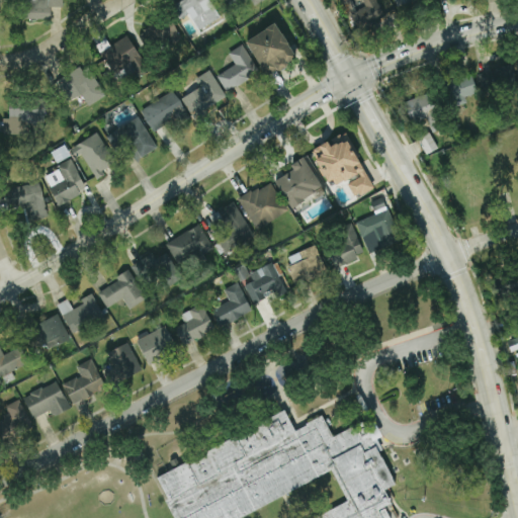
[(63,8),(63,0),(20,0),(20,19),(51,19),(51,8),(63,8)]
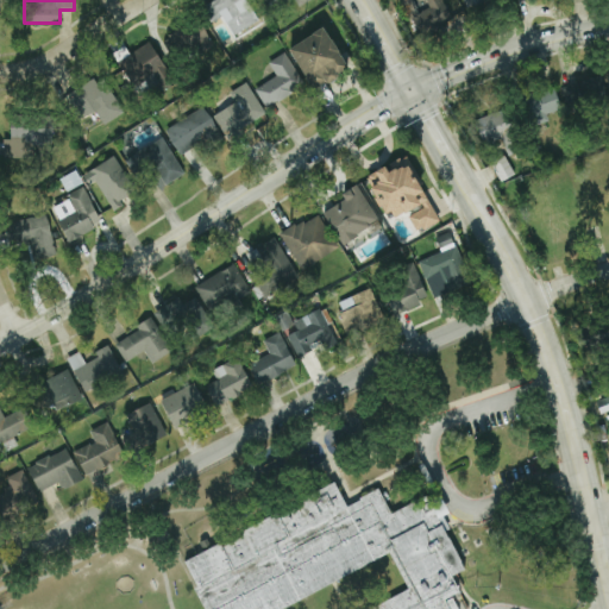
[(223,20),(233,38),(259,22),(245,0),(217,0),(201,10),(212,27),(223,20)]
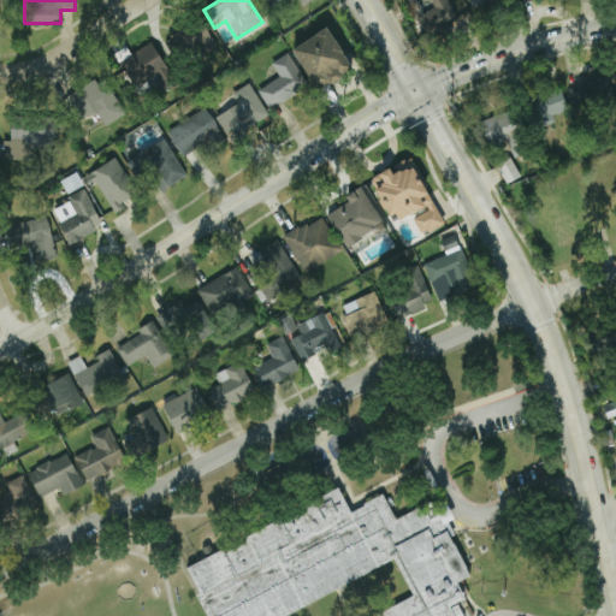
[(404,0),(424,40),(458,22),(448,0),(404,0)]
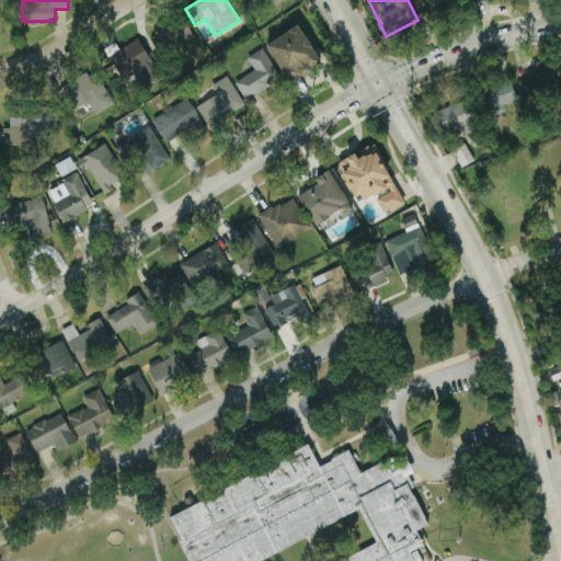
[(425,0),(428,9),(460,0),(425,0)]
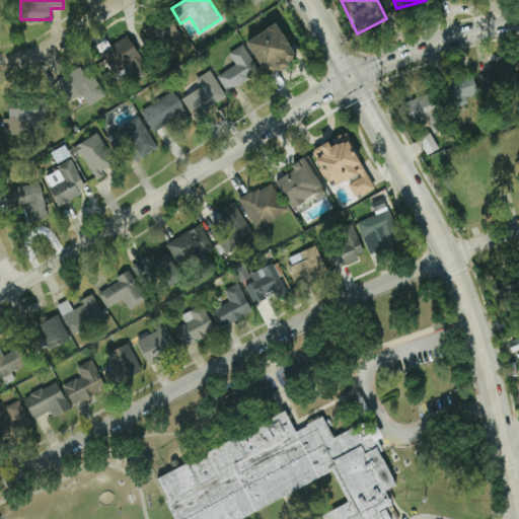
[(153,56),(180,36),(166,16),(139,35),(153,56)]
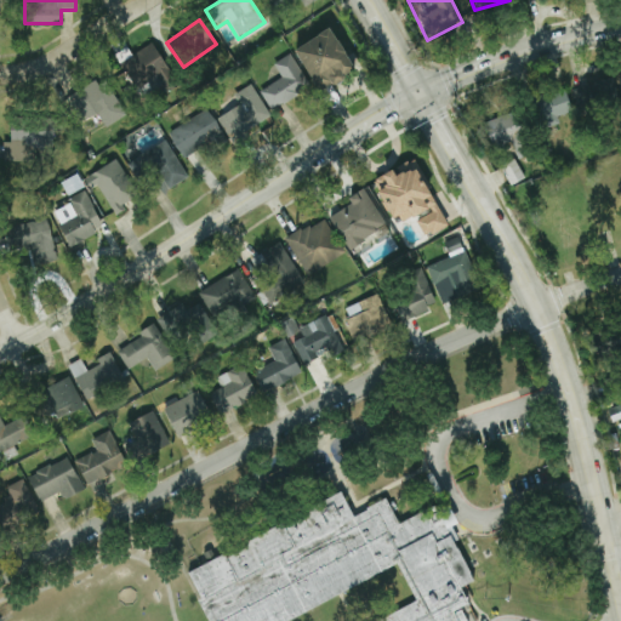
[(295,50),(318,35),(329,28),(336,40),(337,40),(346,52),(345,53),(354,69),(343,77),(343,80),(336,85),(331,84),(323,90),(319,89),(295,50)]
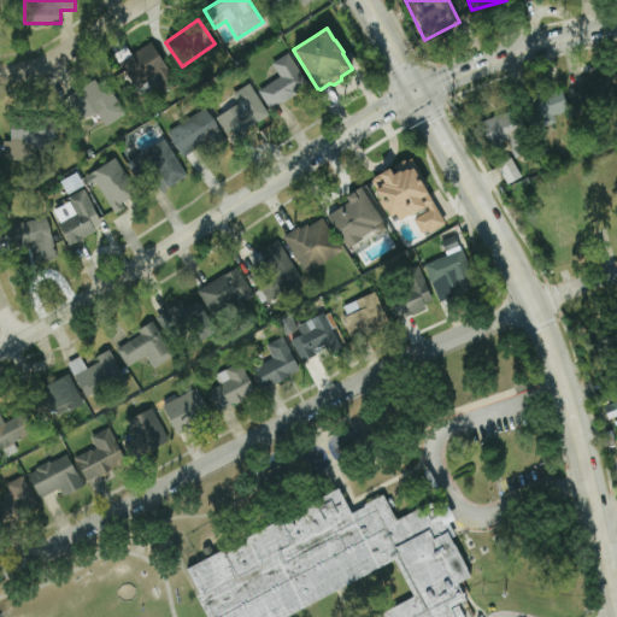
[(174,78),(152,43),(122,62),(144,97),(174,78)]
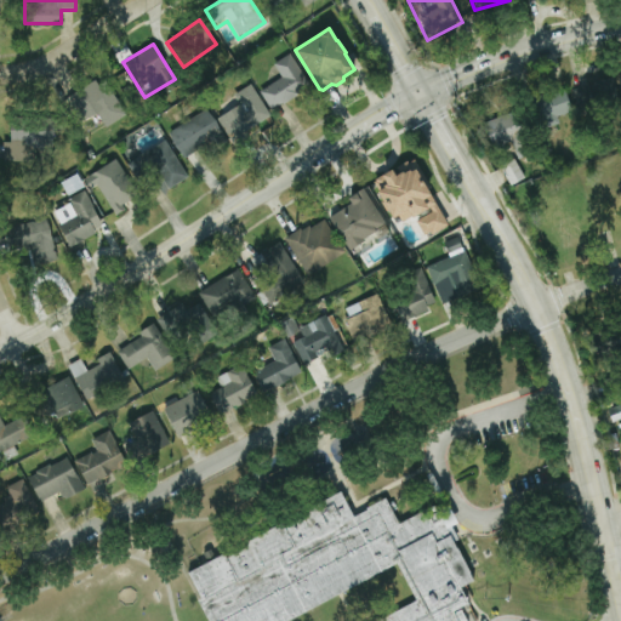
[(273,63),(290,53),(311,85),(300,92),(300,93),(284,104),(283,103),(271,109),(260,91),(281,77),(273,63)]
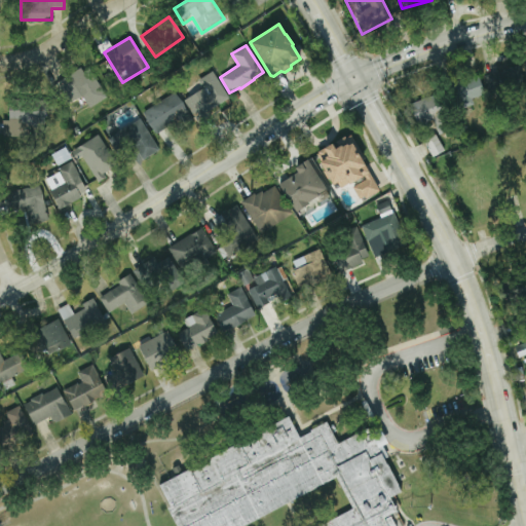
[(521,68),(486,72),(489,97),(524,92),(521,68)]
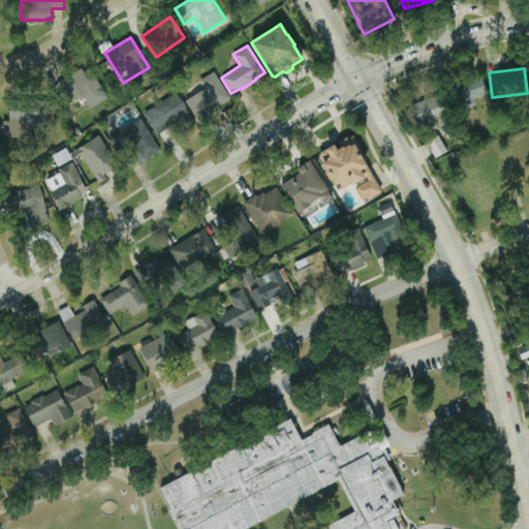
[(62,80),(65,109),(99,104),(96,75),(62,80)]
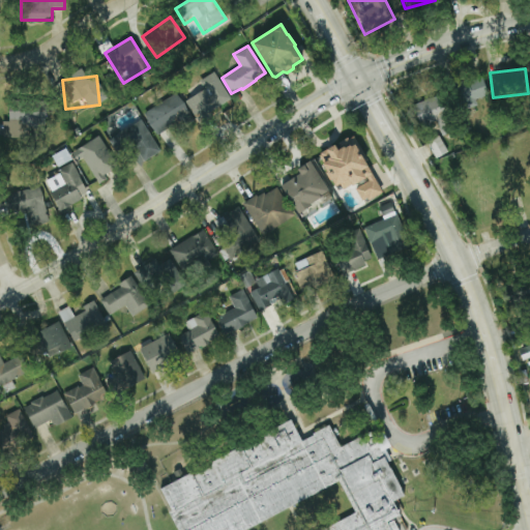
[(481,76),(454,87),(463,109),(490,98),(481,76)]
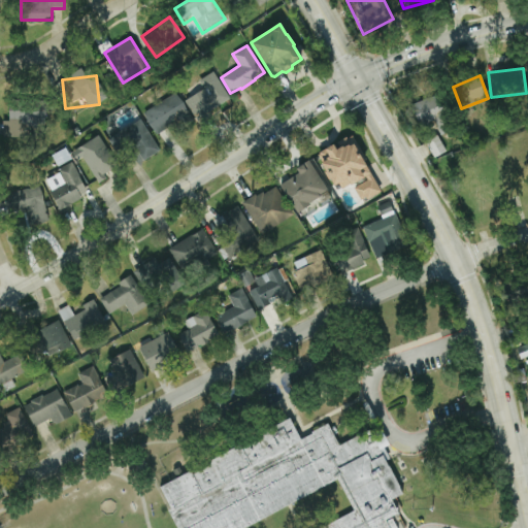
[(200,118),(229,99),(218,80),(189,99),(200,118)]
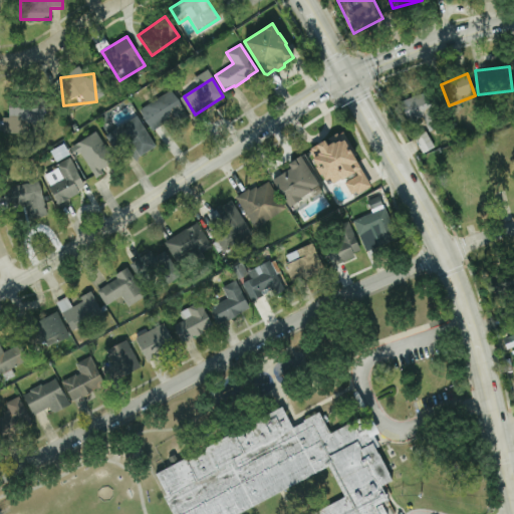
[(401,102),(411,125),(425,119),(430,131),(443,124),(428,90),(401,102)]
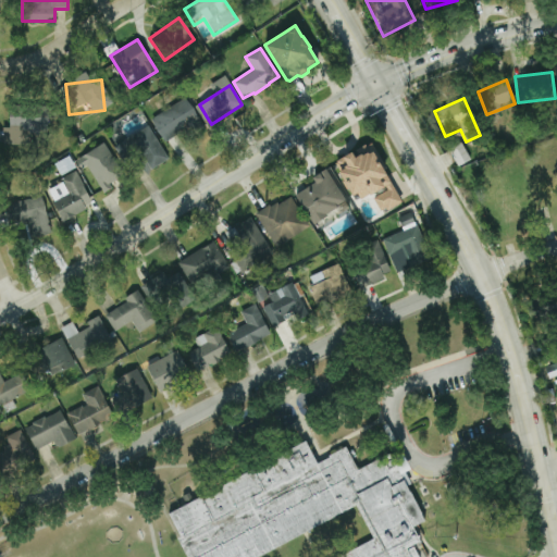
[(162,140),(190,126),(180,104),(151,119),(162,140)]
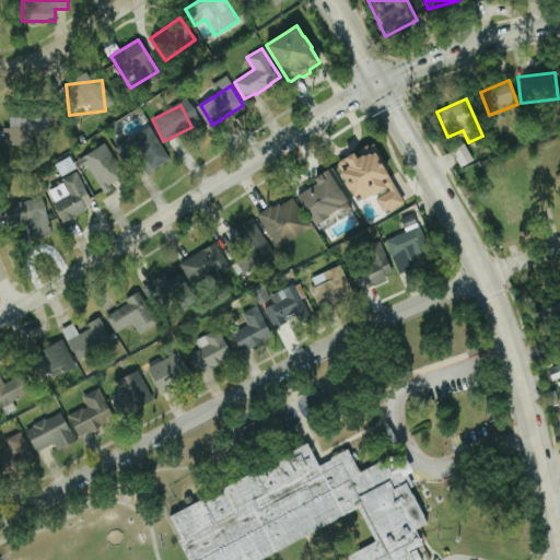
[(49,107),(10,106),(10,128),(6,128),(4,144),(22,146),(23,131),(48,132),(49,107)]
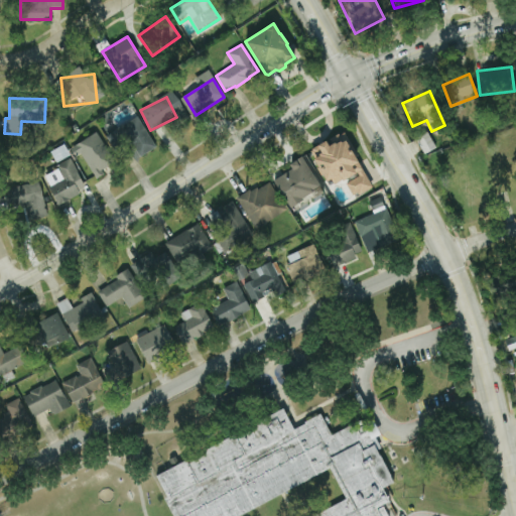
[(154,147),(138,116),(120,126),(137,156),(154,147)]
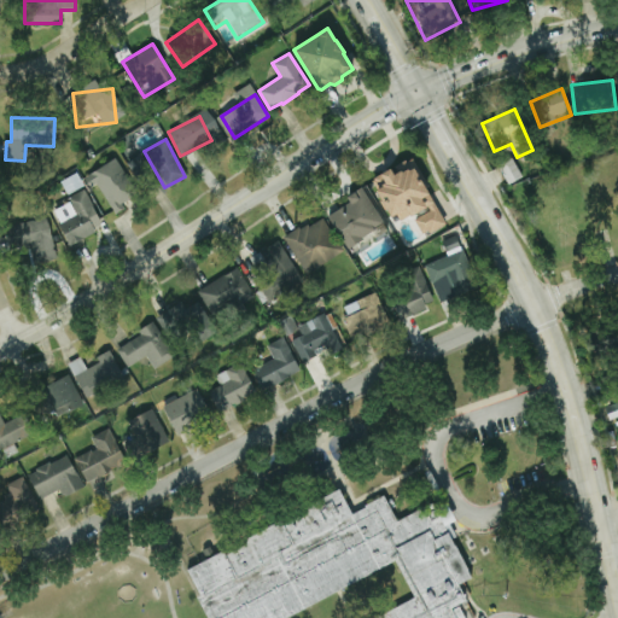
[(372,181),(374,180),(373,179),(390,169),(394,175),(398,173),(396,167),(406,161),(407,163),(413,159),(429,187),(425,188),(447,225),(444,225),(430,234),(427,231),(423,234),(414,220),(430,210),(427,207),(410,217),(409,215),(401,221),(396,215),(392,217),(386,210),(385,210),(379,202),(382,200),(375,191),(377,190),(373,182),(372,181)]
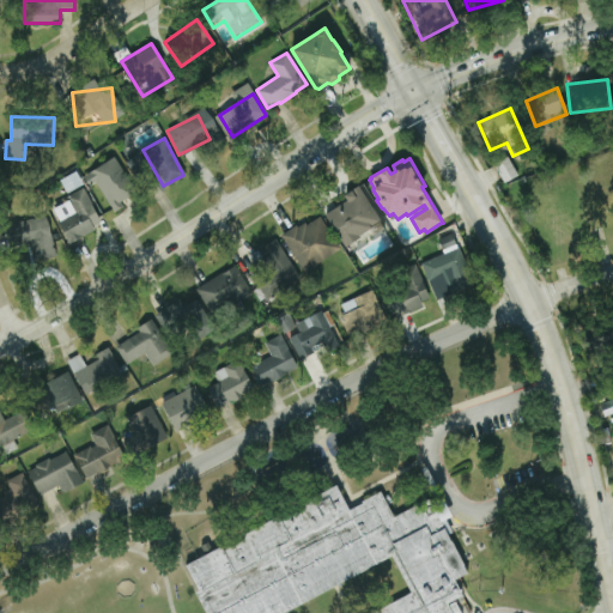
[(517,175),(508,158),(496,164),(505,181),(517,175)]
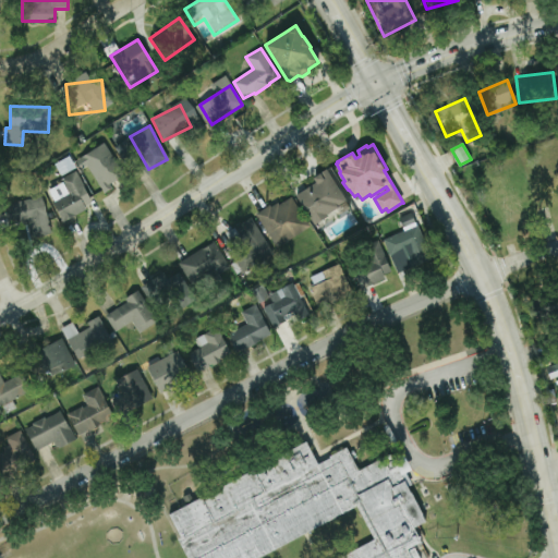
[(104,190),(123,178),(104,146),(84,158),(104,190)]
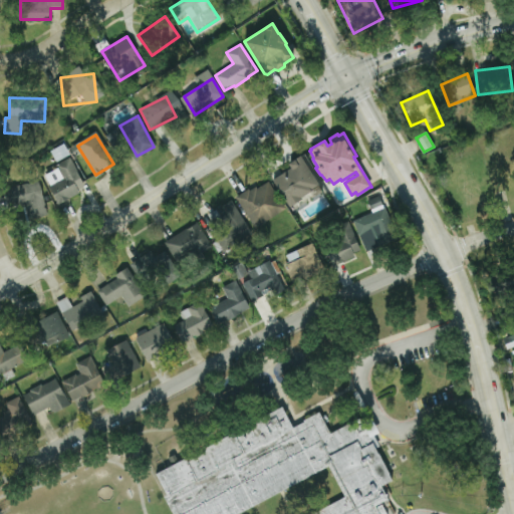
[(51,151),(56,162),(69,156),(64,145),(51,151)]
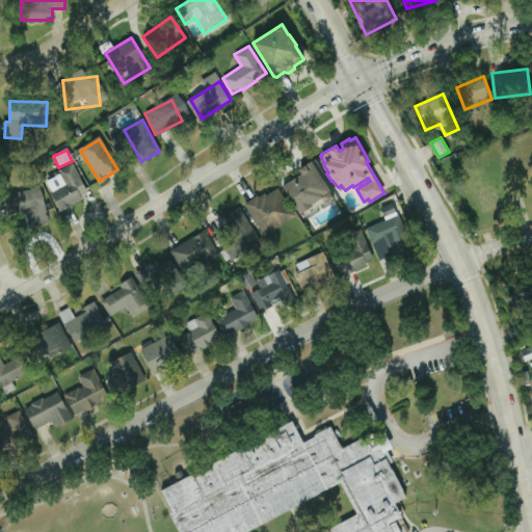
[(298,169),(312,161),(312,162),(330,191),(322,196),(323,197),(312,205),(313,207),(300,215),(284,189),(282,186),(301,174),(298,169)]
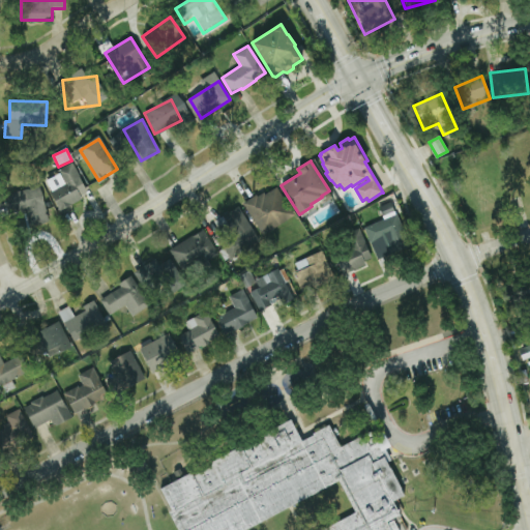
[(89,195),(72,165),(47,179),(62,209),(89,195)]
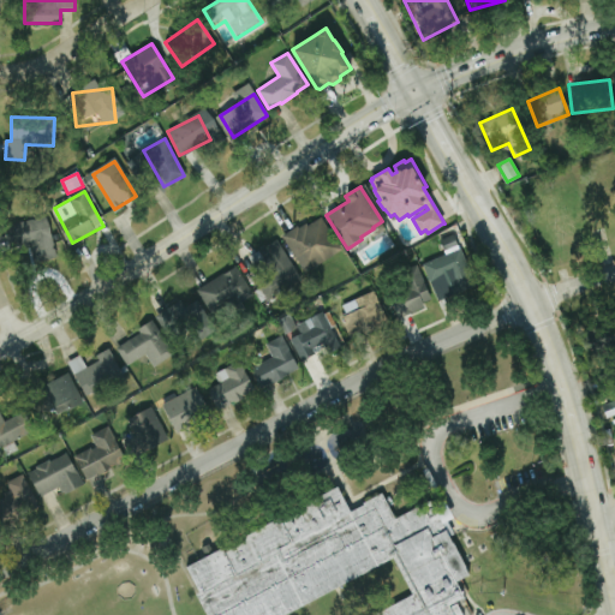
[(13,249),(53,242),(48,216),(7,225),(13,249)]
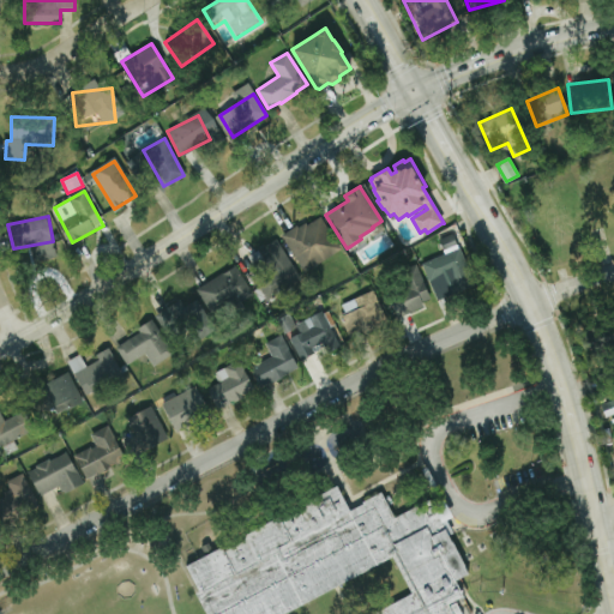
[(282,235),(296,226),(299,228),(306,223),(307,226),(320,217),(341,250),(305,274),(282,235)]
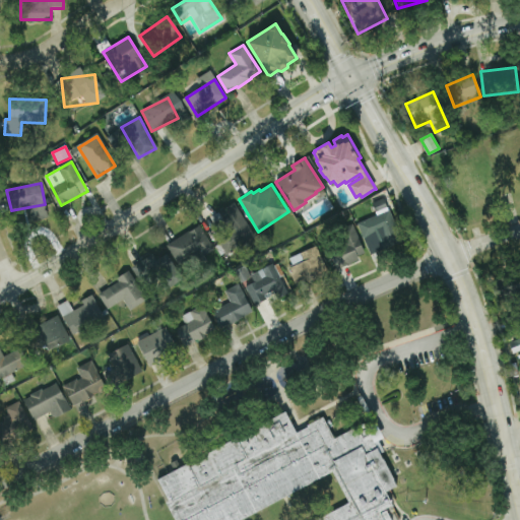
[(254,238),(238,202),(208,216),(224,252),(254,238)]
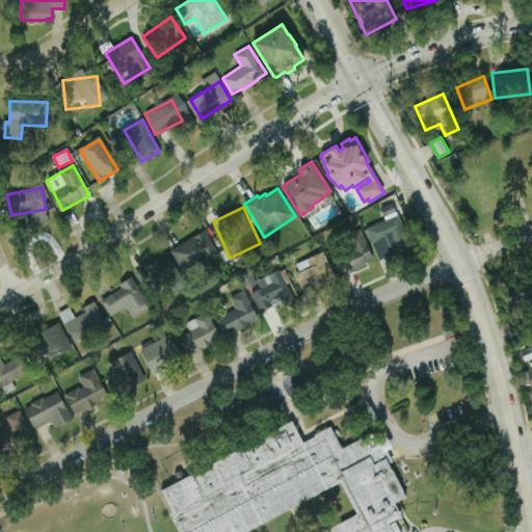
[(366,229),(373,244),(382,241),(389,256),(410,245),(398,215),(366,229)]
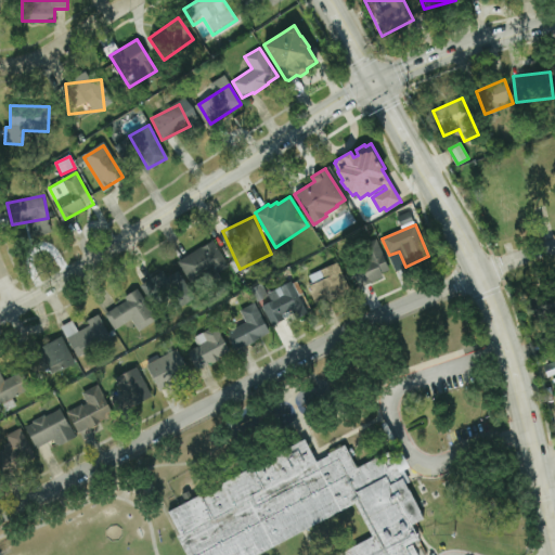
[(178,261),(190,281),(213,267),(216,272),(229,265),(213,240),(178,261)]
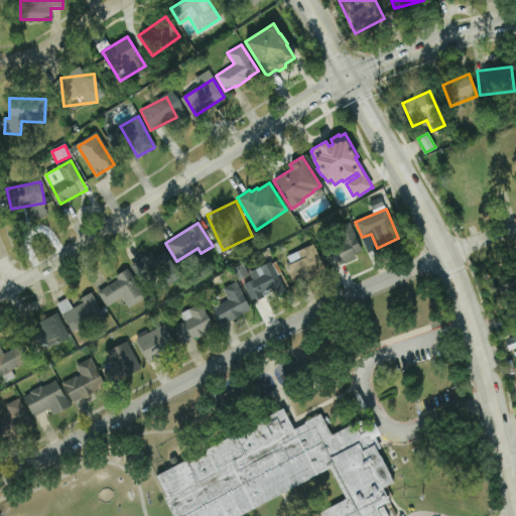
[(351,223),(340,227),(345,243),(328,249),(333,266),(362,256),(351,223)]
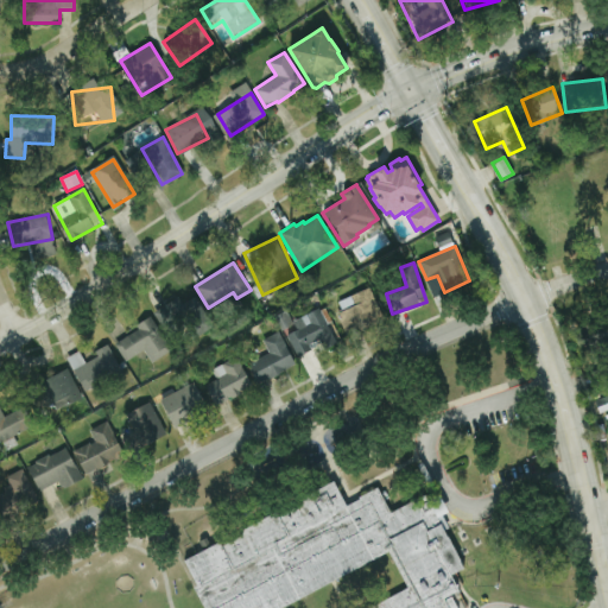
[(381,321),(366,289),(334,305),(348,336),(381,321)]
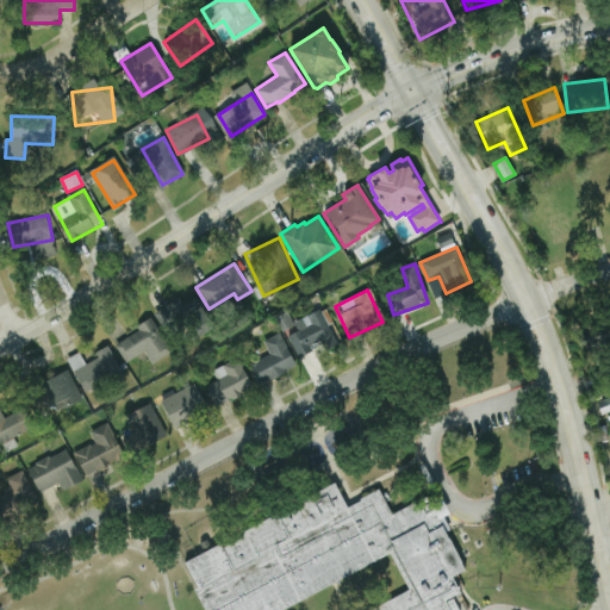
[(203,334),(203,304),(163,304),(163,334),(203,334)]
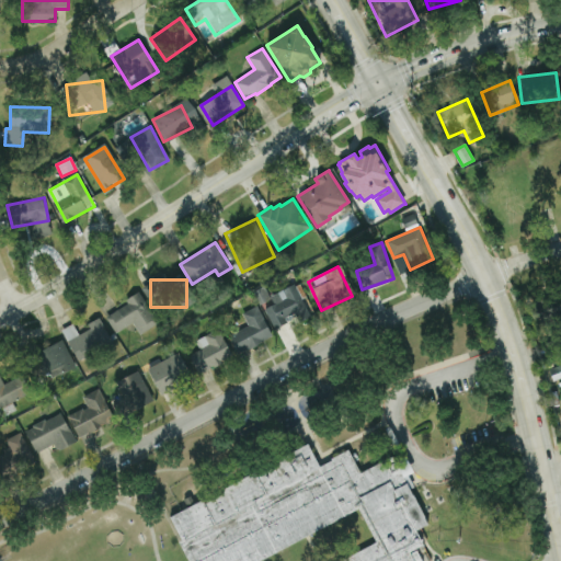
[(273,328),(296,318),(297,323),(313,316),(299,284),(270,297),(273,305),(264,308),(273,328)]
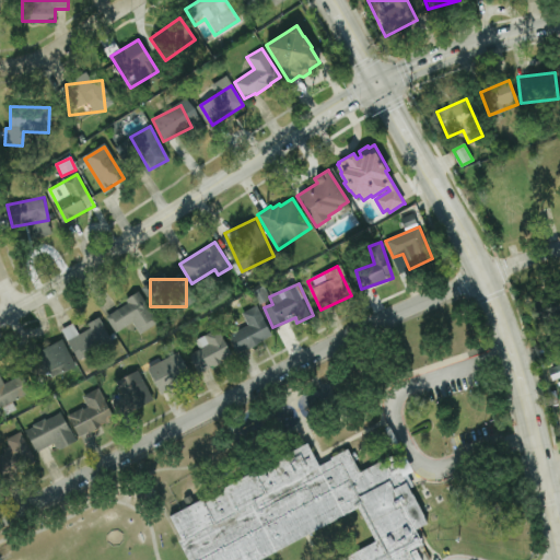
[(158,321),(138,292),(104,316),(117,334),(132,323),(140,334),(158,321)]
